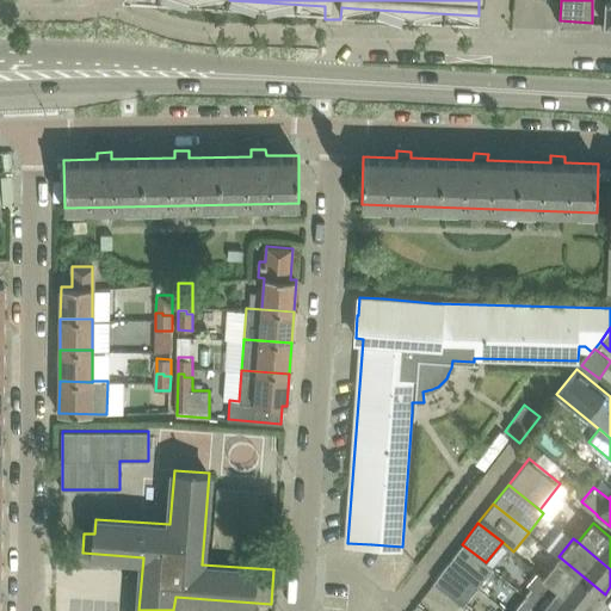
[(462,544),(449,561),(477,585),(493,567),(486,562),(462,544)]
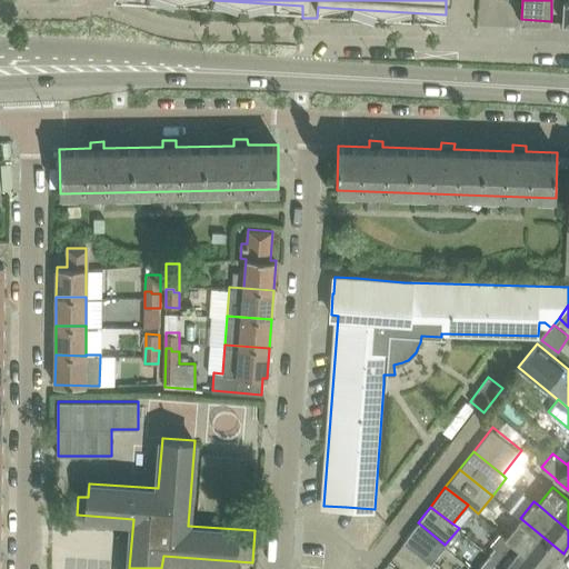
[(546,568),(550,568),(563,553),(520,518),(506,536),(546,568)]
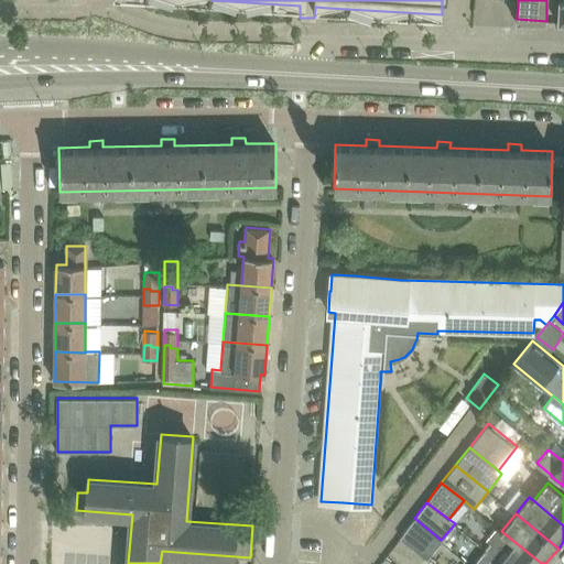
[(441,540),(414,518),(400,537),(427,557),(441,540)]
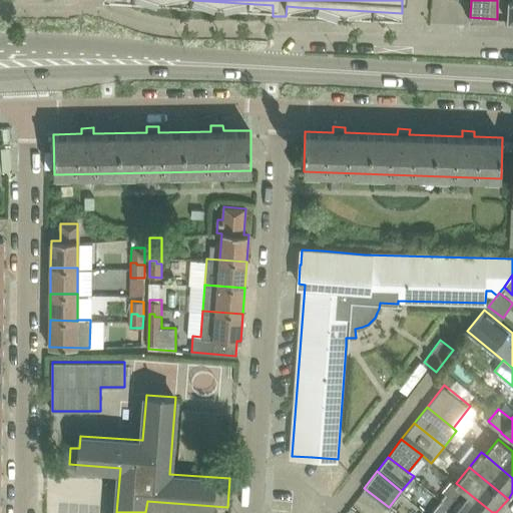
[(460,512),(492,512),(456,483),(456,484),(451,480),(444,489),(448,493),(443,499),(460,512)]
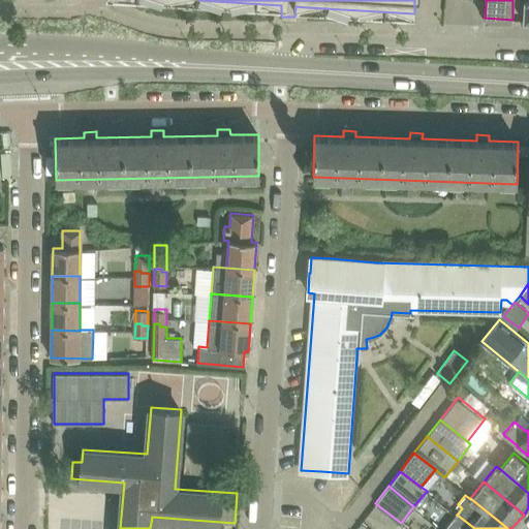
[(474,528),(457,515),(445,528),(474,528)]
